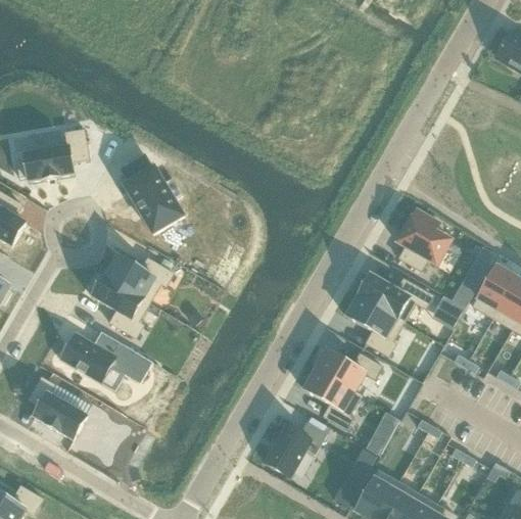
[(520,37),(510,31),(495,56),(517,68),(516,71),(520,74),(520,37)]
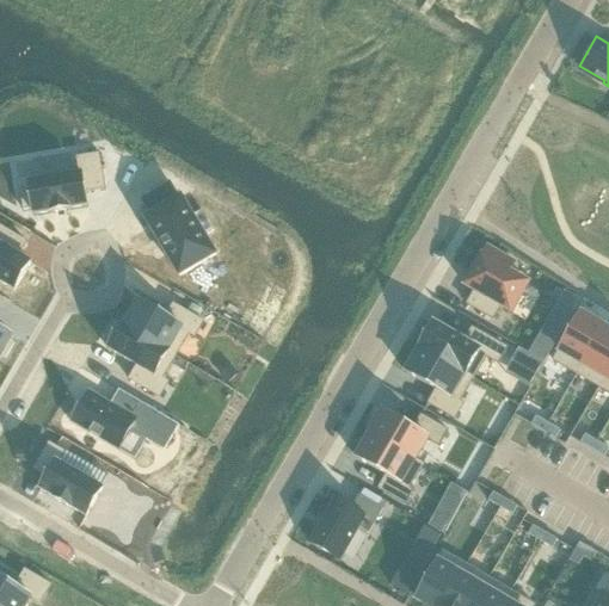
[(29,186),(18,187),(22,206),(31,205),(32,211),(49,209),(50,209),(69,206),(69,205),(86,203),(84,189),(103,185),(97,150),(75,154),(79,171),(63,173),(62,168),(43,172),(44,177),(28,179),(29,186)]
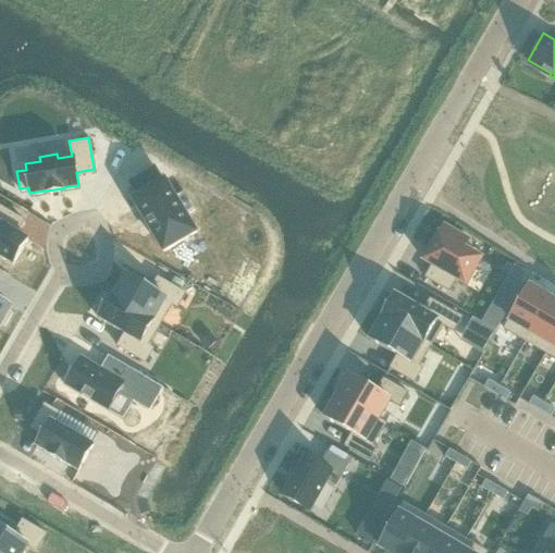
[(153,163),(127,179),(136,194),(132,197),(144,217),(143,217),(150,230),(151,230),(162,248),(195,230),(185,212),(194,207),(183,189),(174,195),(164,177),(162,179),(153,163)]
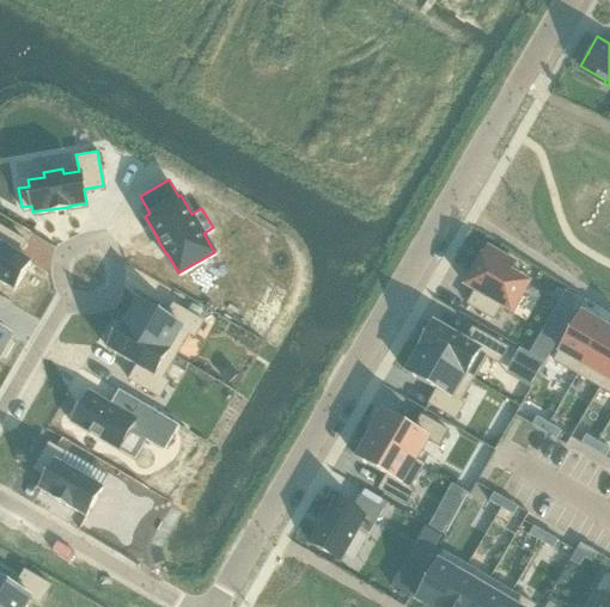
[(0,280),(13,288),(30,259),(17,252),(25,239),(0,225),(0,280)]
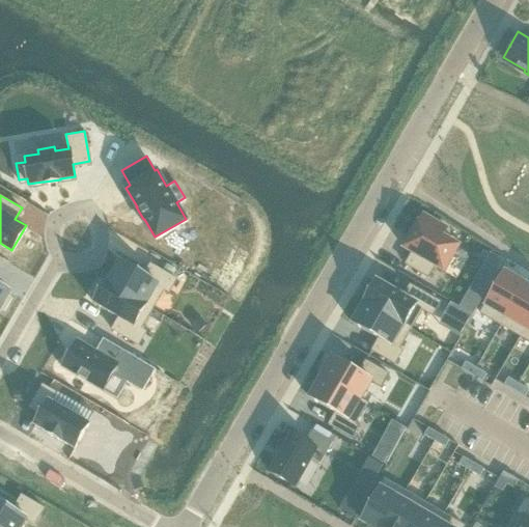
[(422,212),(402,245),(411,250),(405,261),(427,275),(434,264),(443,269),(457,244),(441,233),(446,225),(422,212)]
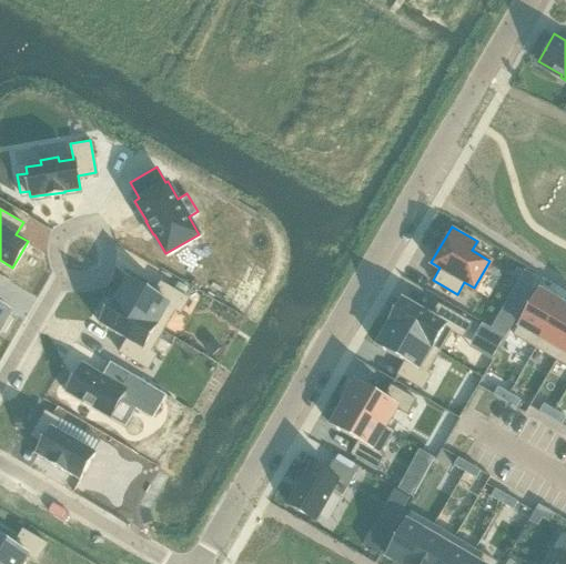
[(524,268),(491,325),(505,334),(538,275),(524,268)]
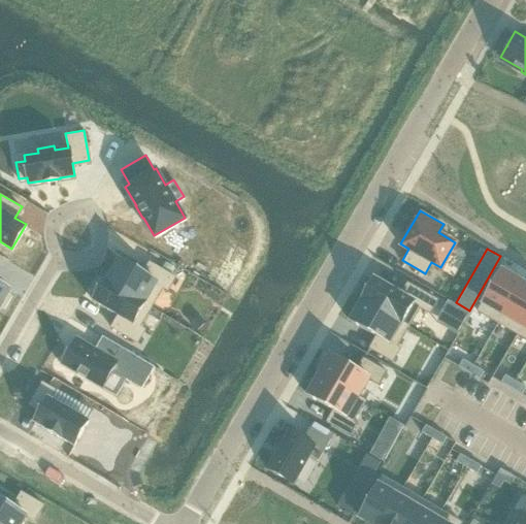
[(105,277),(104,279),(151,305),(162,286),(167,288),(174,275),(149,260),(141,271),(118,257),(105,277)]
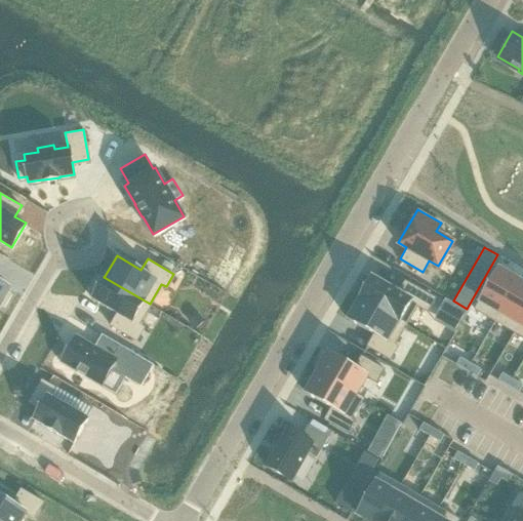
[(497,267),(474,307),(494,319),(515,283),(517,279),(497,267)]
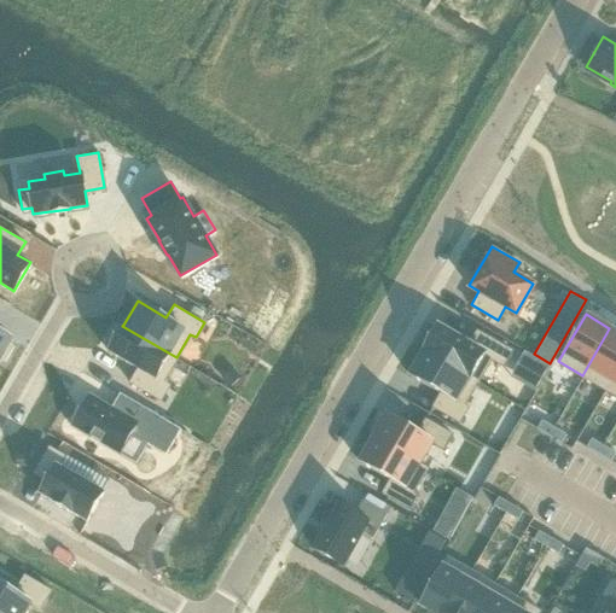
[(437,323),(422,349),(423,350),(424,349),(477,380),(490,357),(503,363),(511,349),(476,328),(469,342),(437,323)]
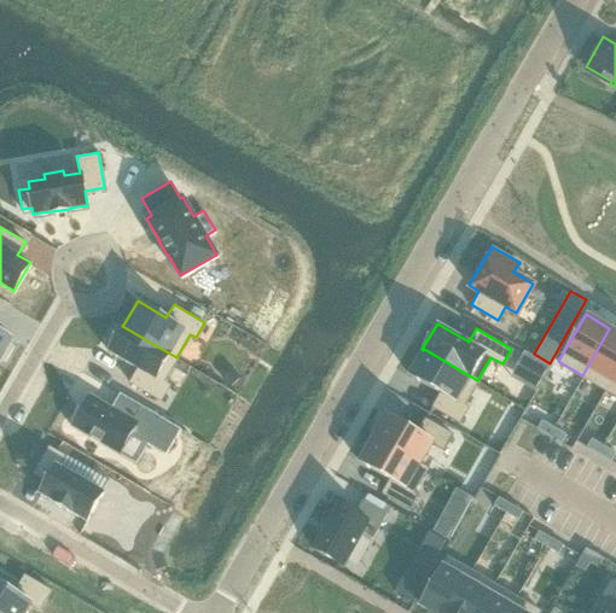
[(116,327),(106,343),(111,345),(108,350),(138,367),(129,380),(160,398),(168,384),(163,380),(176,357),(122,326),(121,330),(116,327)]
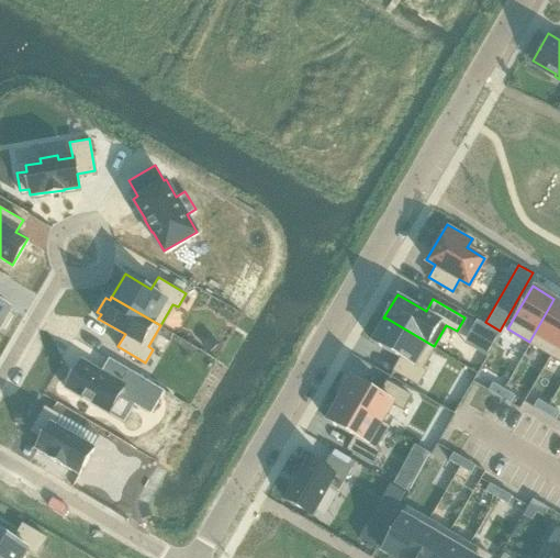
[(551,303),(529,342),(549,354),(559,334),(559,301),(553,299),(551,303)]
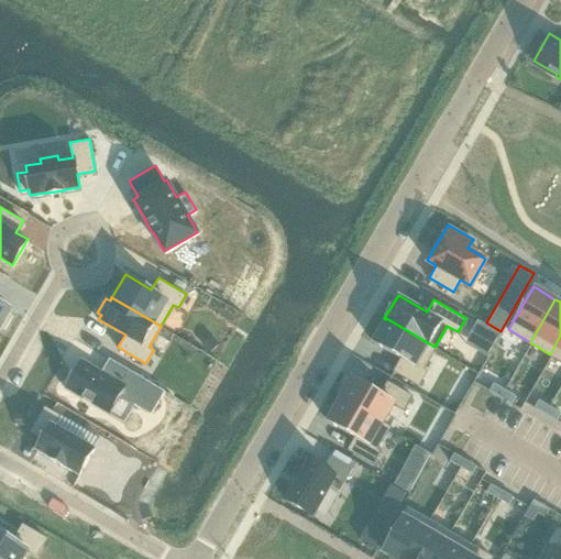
[(0,326),(3,328),(12,313),(9,310),(11,307),(0,300),(0,326)]
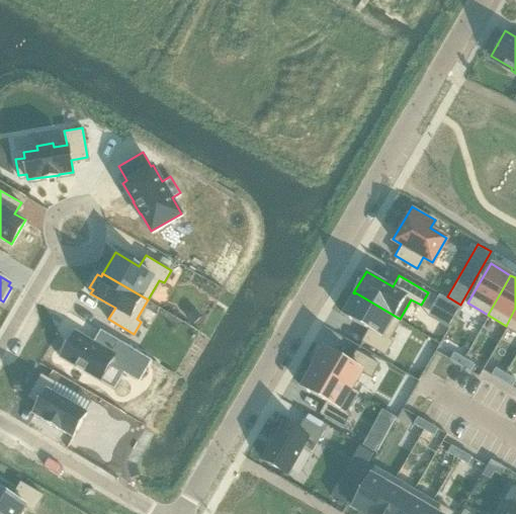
[(354,293),(343,314),(368,328),(362,339),(383,352),(391,340),(389,338),(400,319),(355,292),(354,293)]
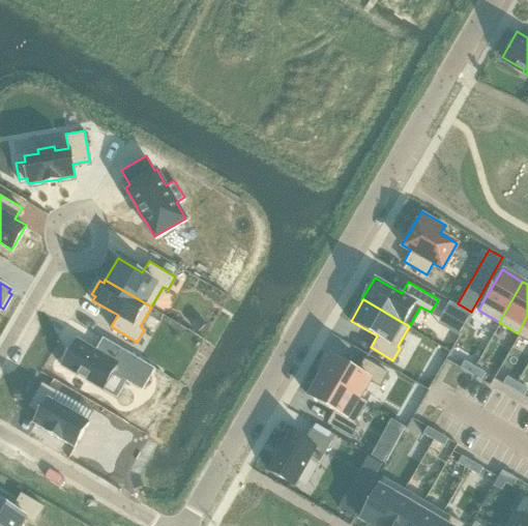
[(205,322),(198,314),(191,321),(198,328),(205,322)]
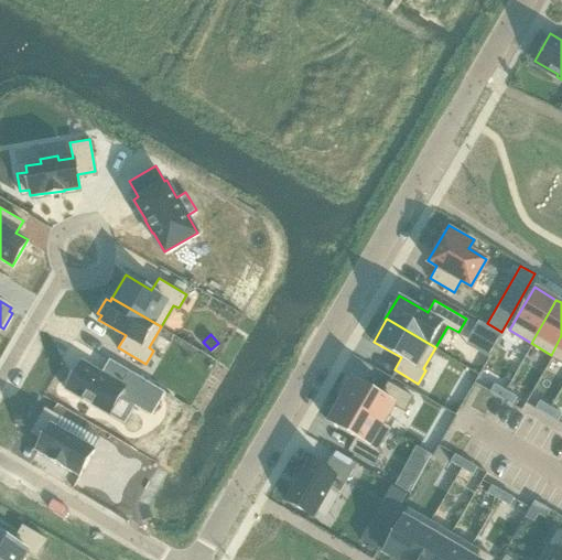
[(561,335),(551,355),(561,361),(561,335)]
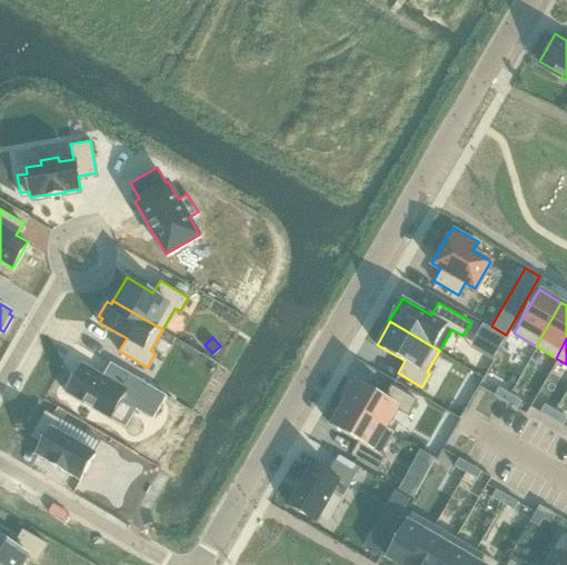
[(70,382),(65,390),(109,416),(120,398),(136,407),(151,416),(166,393),(109,360),(101,374),(82,362),(77,370),(69,382),(70,382)]
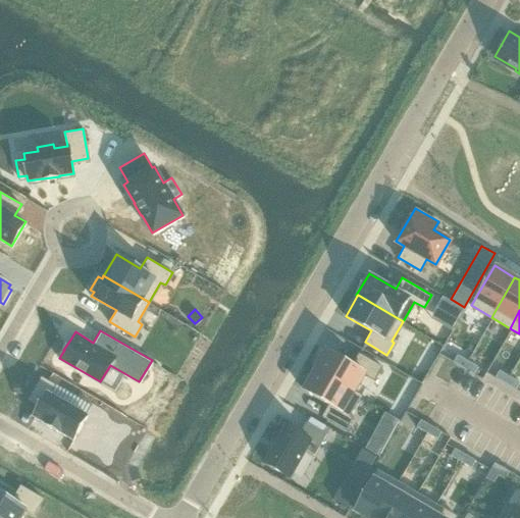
[(326,349),(315,369),(353,391),(353,390),(364,372),(373,378),(380,365),(359,353),(352,364),(326,349)]
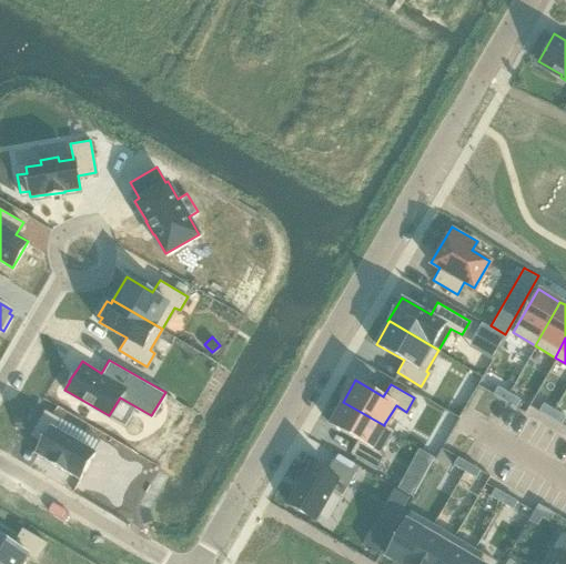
[(497,384),(493,392),(504,399),(508,391),(497,384)]
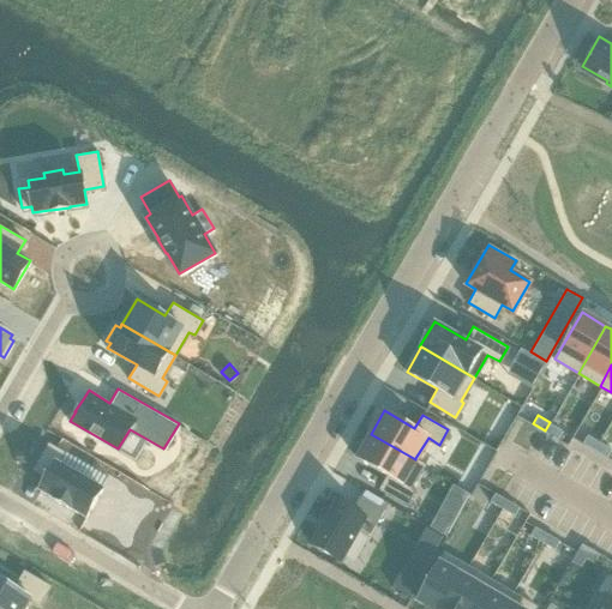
[(210,429),(198,422),(193,430),(205,438),(210,429)]
